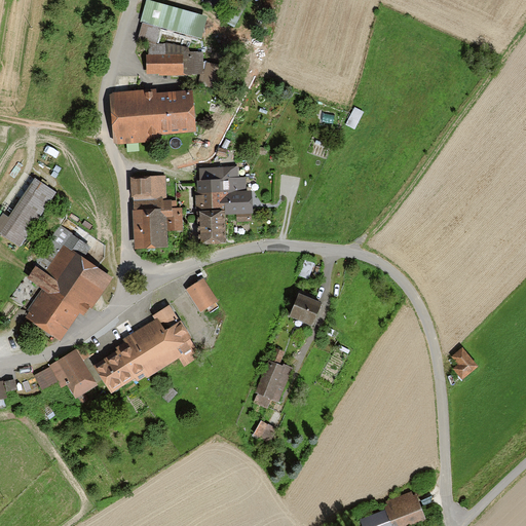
[(203,17),(146,2),(141,23),(197,38),(203,17)]
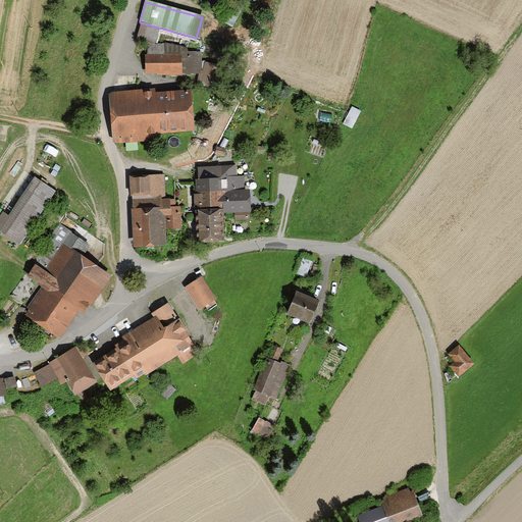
[(145,54),(145,75),(199,74),(199,53),(187,54),(184,48),(153,41),(145,54)]
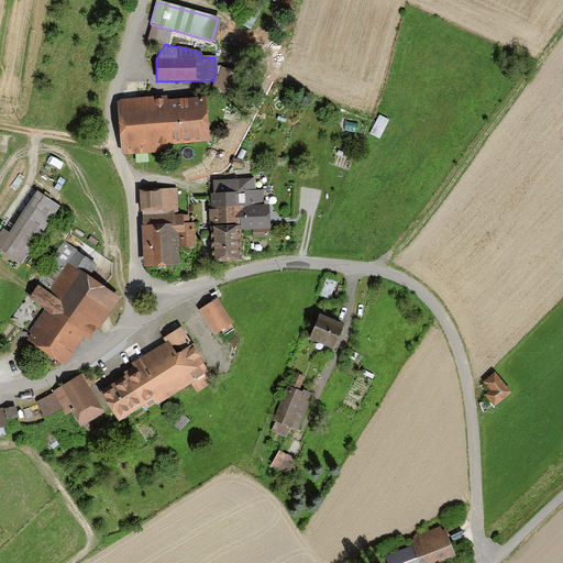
[(245,74),(219,67),(213,91),(239,98),(245,74)]
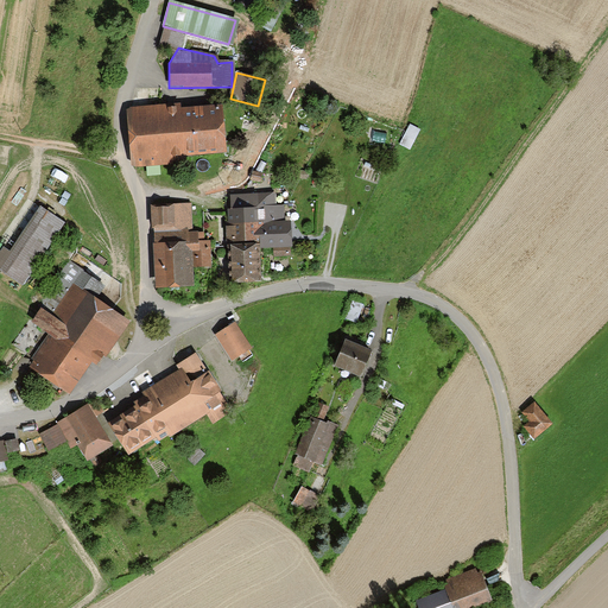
[(226,152),(222,107),(130,114),(133,159),(226,152)]
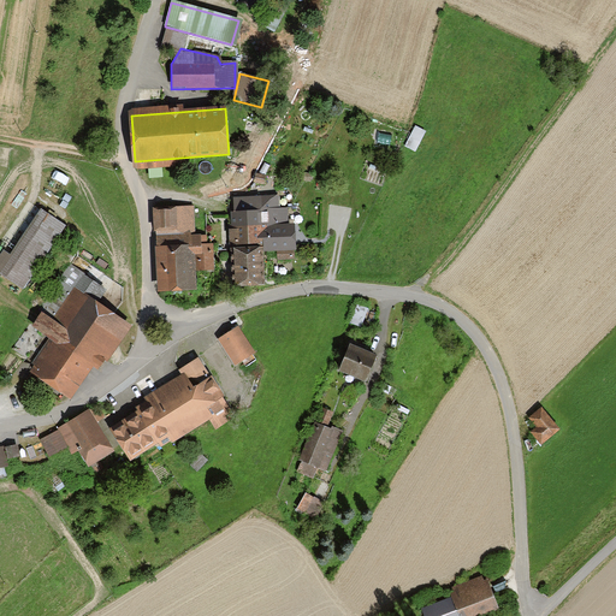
[(278,196),(232,199),(234,212),(227,212),(231,289),(261,288),(260,249),(294,248),(294,226),(286,226),(286,209),(279,209),(278,196)]
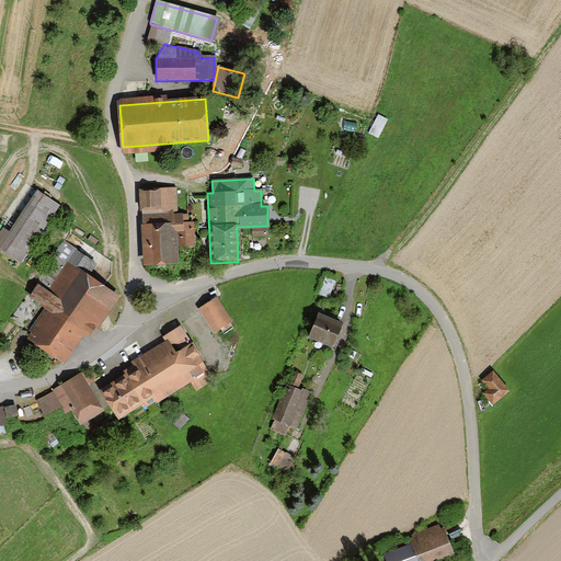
[(172,190),(138,191),(139,213),(145,212),(145,226),(140,226),(141,268),(178,266),(178,248),(194,247),(193,222),(182,222),(182,213),(173,213),(172,190)]
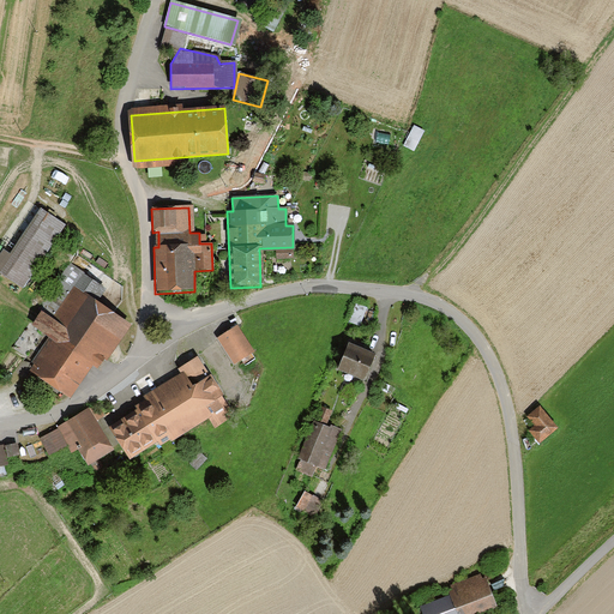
[(65,226),(43,211),(12,256),(2,250),(0,253),(0,274),(22,289),(65,226)]
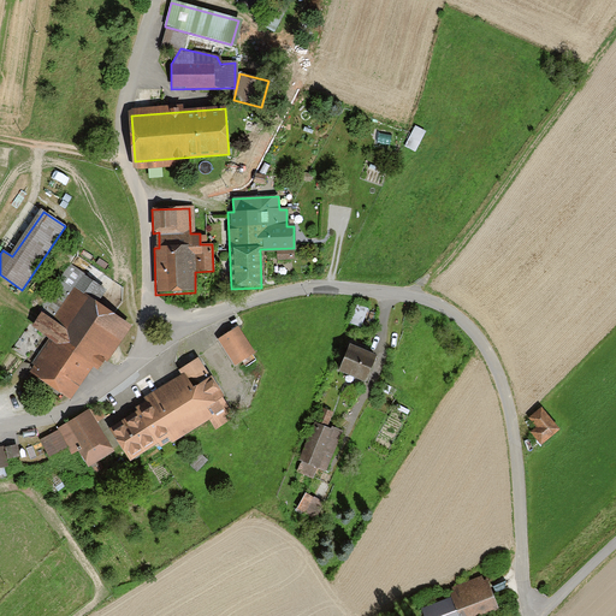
[(104,292),(82,277),(53,318),(41,311),(31,325),(53,339),(31,372),(69,398),(93,363),(100,368),(129,327),(95,304),(104,292)]
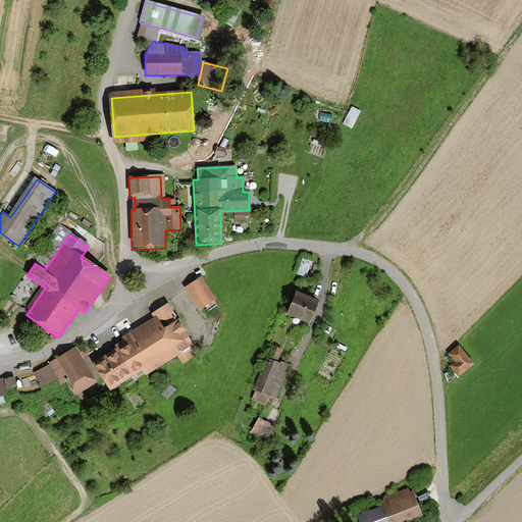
[(203,279),(186,290),(198,309),(215,299),(203,279)]
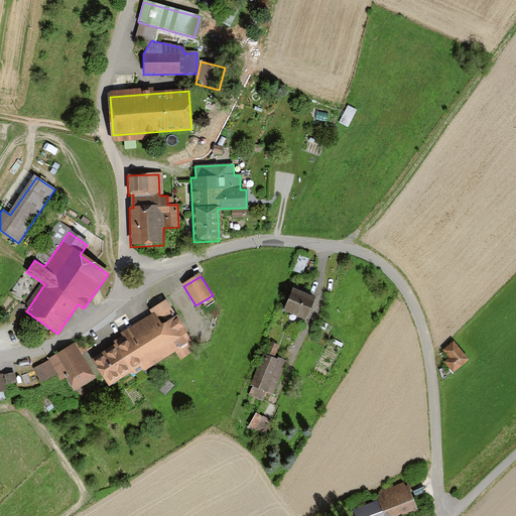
[(314,300),(292,292),(284,312),(306,321),(314,300)]
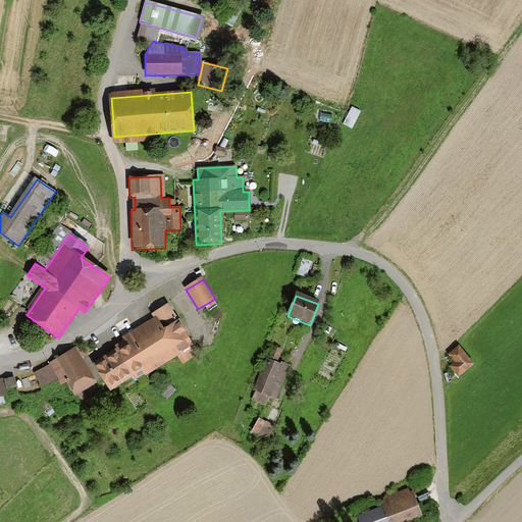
[(198,353),(177,322),(164,330),(156,317),(124,336),(127,342),(93,364),(110,390),(149,366),(153,371),(176,356),(181,364),(198,353)]
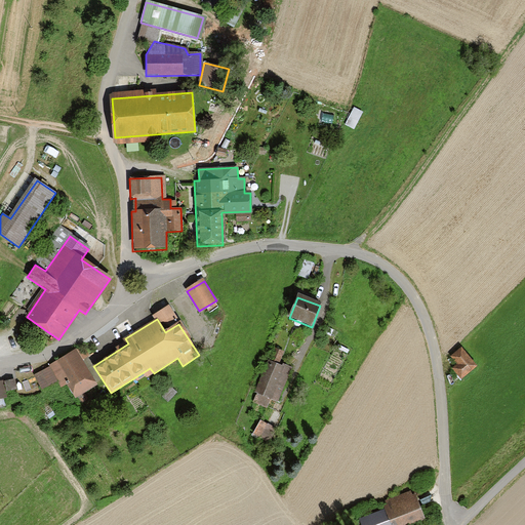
[(284,351),(273,347),(254,391),(277,400),(289,369),(279,364),(284,351)]
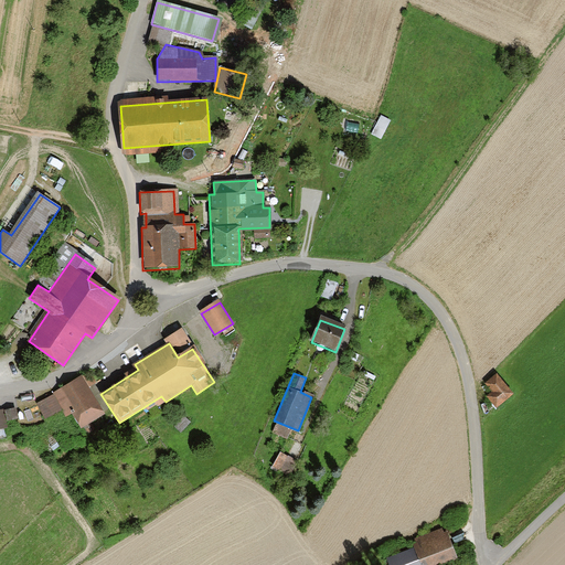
[(512,394),(497,375),(486,384),(493,393),(488,397),(497,407),(512,394)]
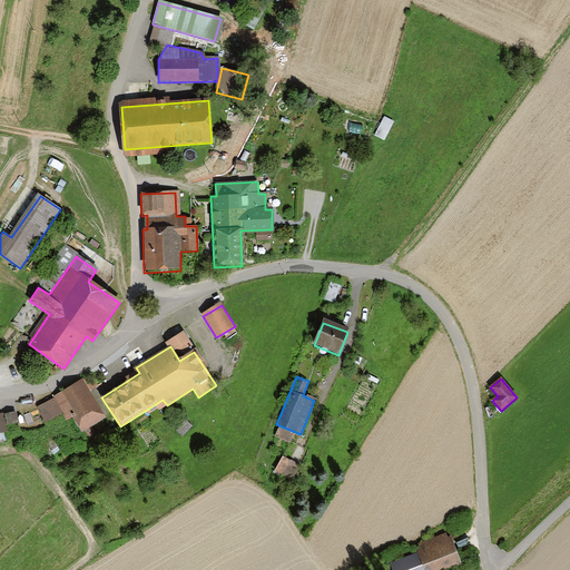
[(104,416),(80,381),(37,409),(46,422),(61,412),(67,420),(72,416),(81,431),(104,416)]
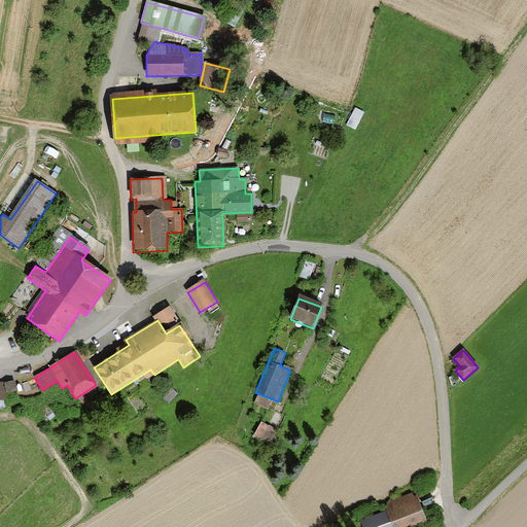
[(13,383),(3,384),(4,392),(14,390),(13,383)]
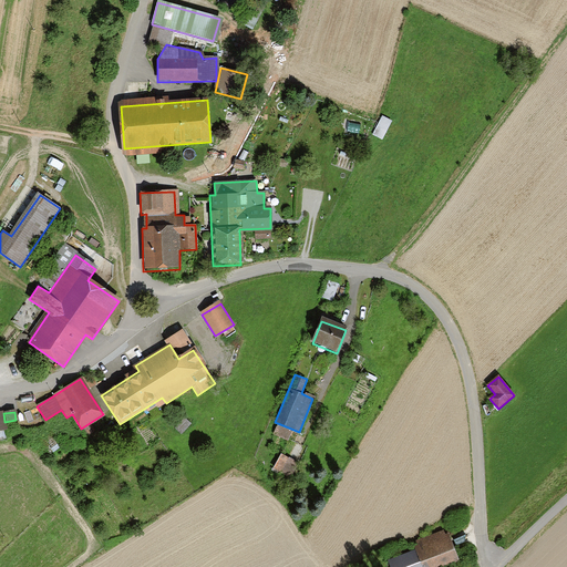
[(60,445),(50,431),(37,441),(48,454),(60,445)]
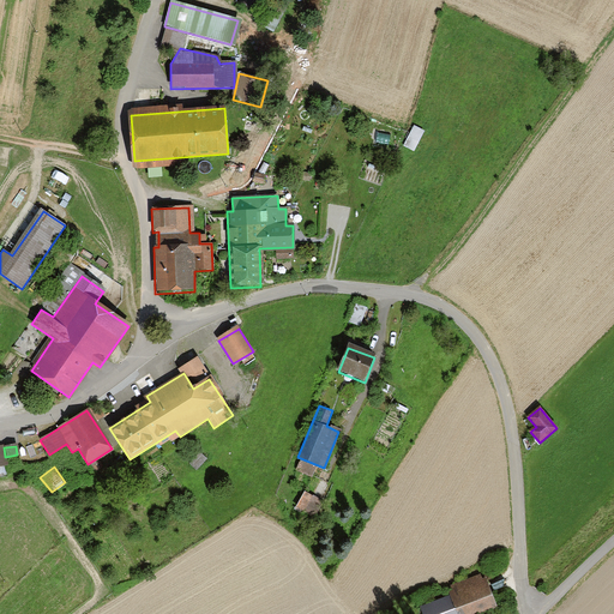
[(320,501),(302,493),(295,509),(313,517),(320,501)]
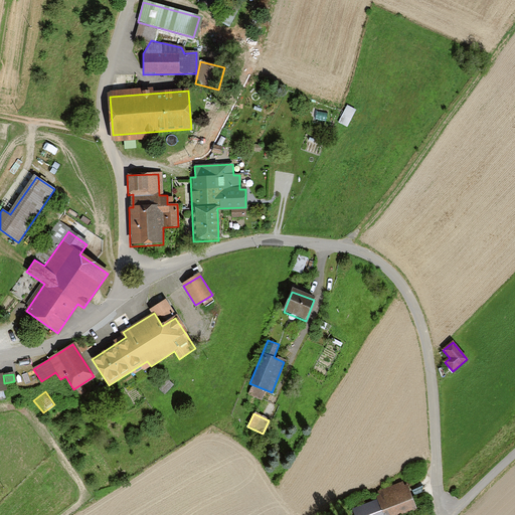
[(379,498),(351,509),(353,514),(403,514),(416,510),(405,483),(377,494),(379,498)]
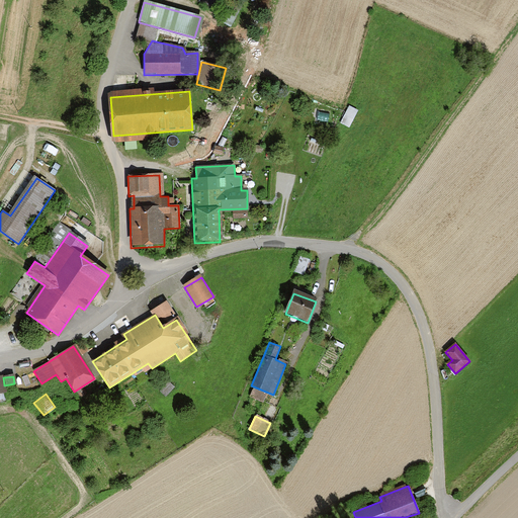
All buildings are outlined.
